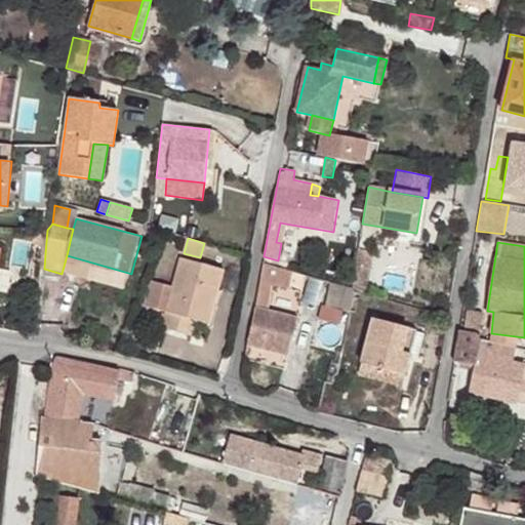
[(372,251),(358,248),(355,265),(369,268),(372,251)]
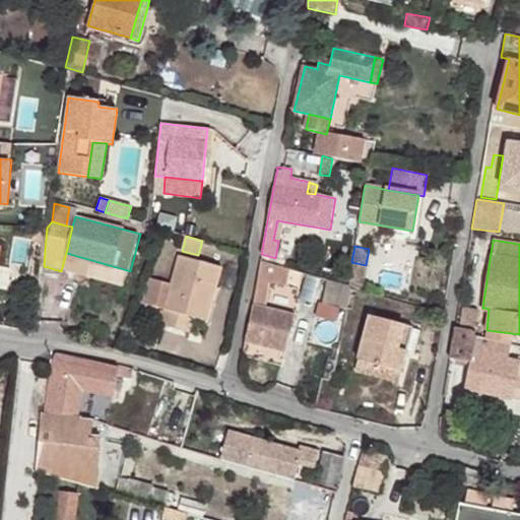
[(66,253),(61,271),(124,287),(127,270),(66,253)]
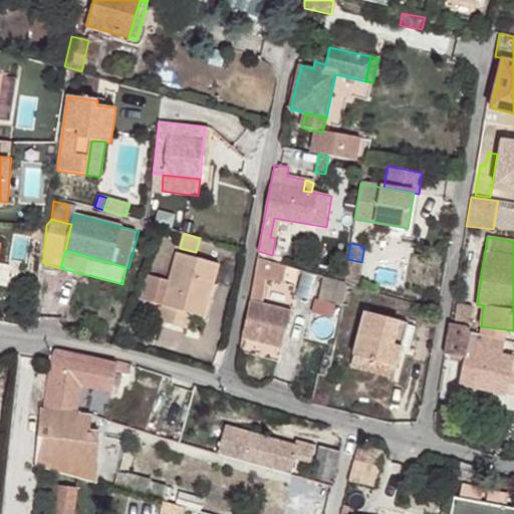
[(141,299),(163,306),(159,320),(173,324),(177,309),(193,314),(204,317),(219,264),(178,253),(170,279),(148,273),(141,299)]
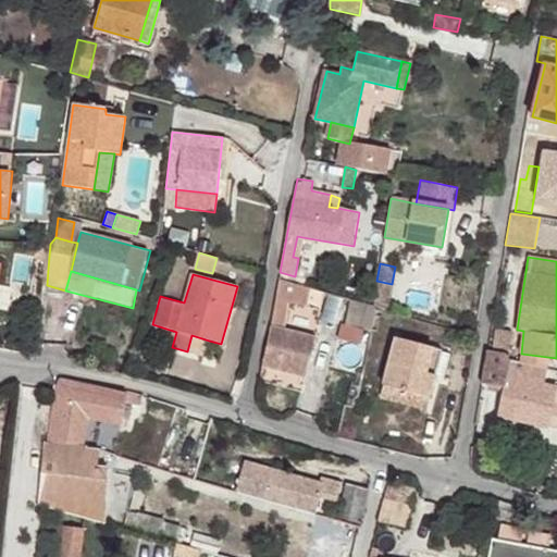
[(309,288),(279,279),(274,301),(287,304),(306,306),(309,288)]
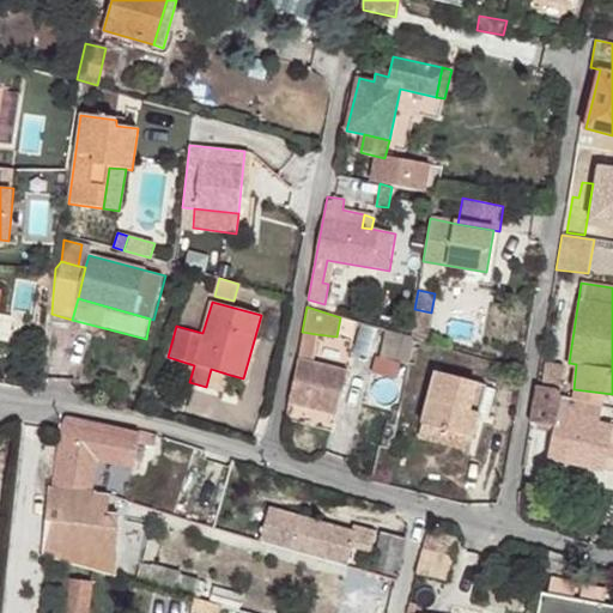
[(431,313),(414,309),(411,338),(426,343),(432,313),(431,313)]
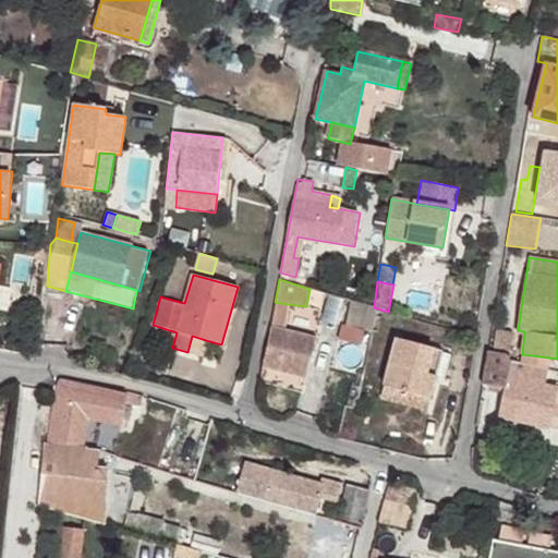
[(270,327),(282,330),(288,304),(275,302),(270,325),(270,327)]
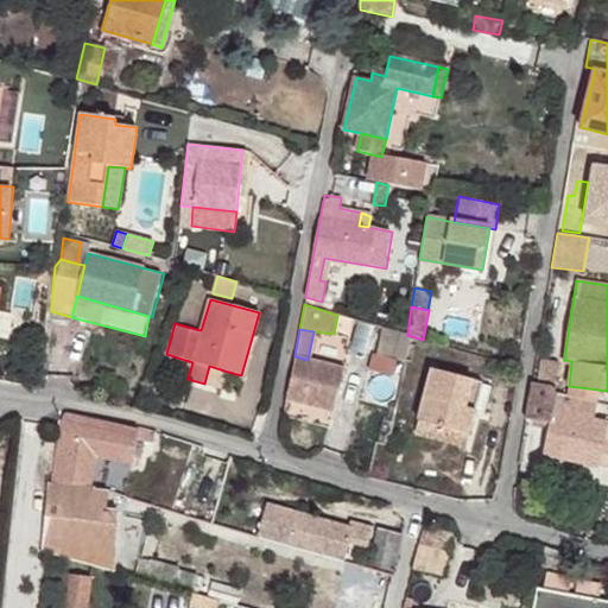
[(292,375),(286,400),(334,412),(343,369),(308,360),(295,356),(292,375)]
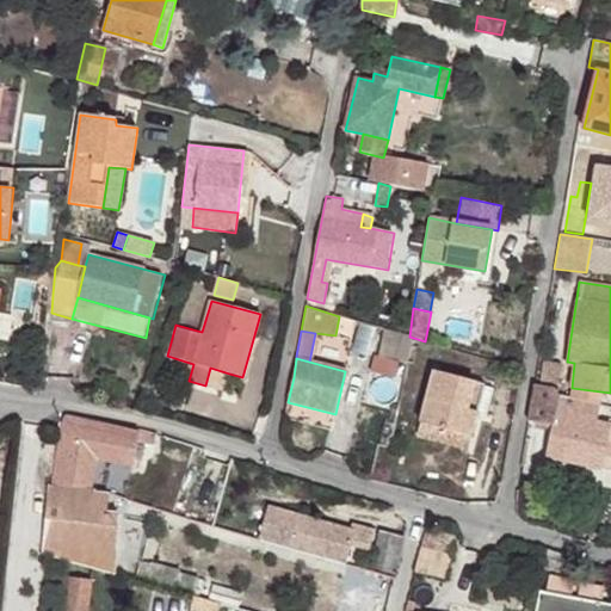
[(555,389),(559,363),(544,360),(539,386),(555,389)]
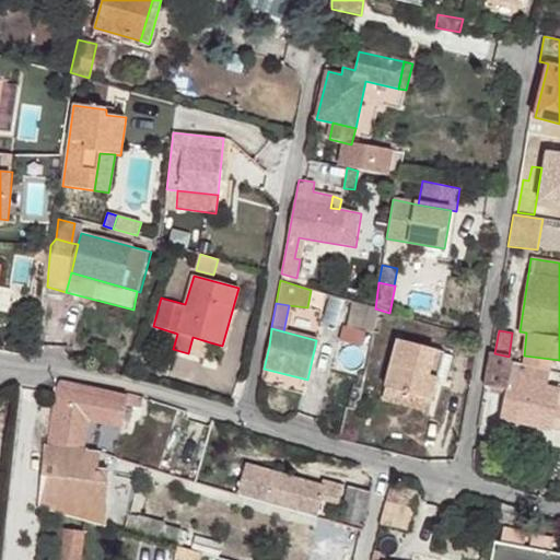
[(193,337),(188,353),(206,359),(210,342),(193,337)]
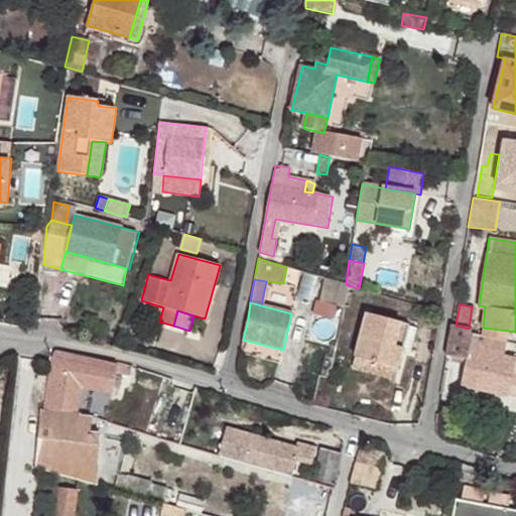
[(367,312),(355,357),(399,369),(404,348),(411,350),(417,328),(409,326),(409,325),(367,312)]
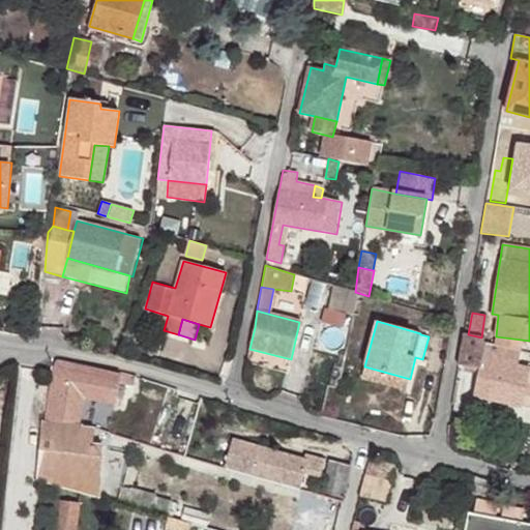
[(463,333),(458,365),(479,370),(474,395),(529,407),(529,370),(517,366),(519,350),(483,343),(483,339),(481,339),(481,337),(468,334),(463,333)]
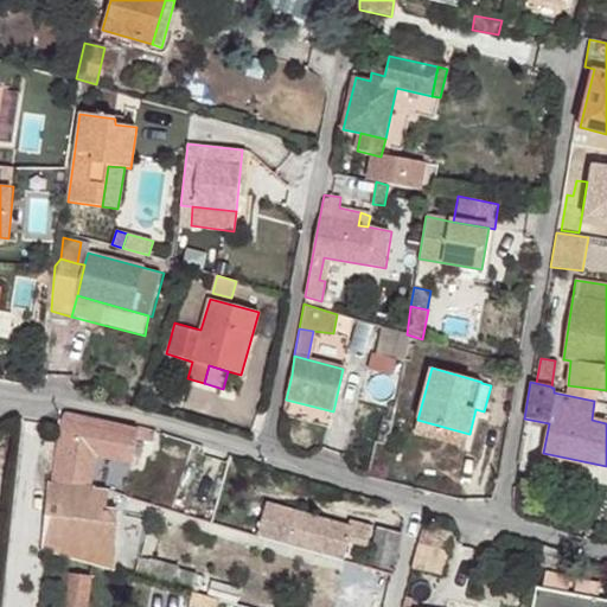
[(61,419),(55,481),(91,485),(96,457),(128,462),(133,438),(135,428),(64,413),(63,419),(61,419)]
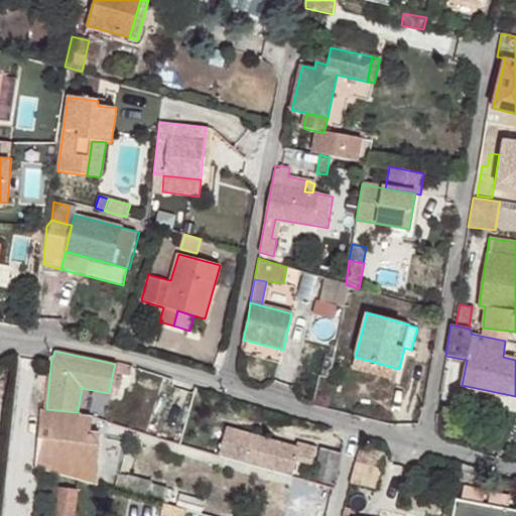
[(355,357),(352,369),(395,381),(399,369),(355,357)]
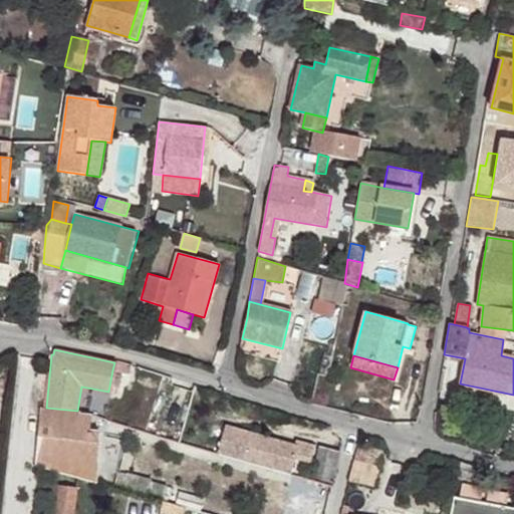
[(115,361),(114,362),(112,370),(127,373),(130,365),(115,361)]
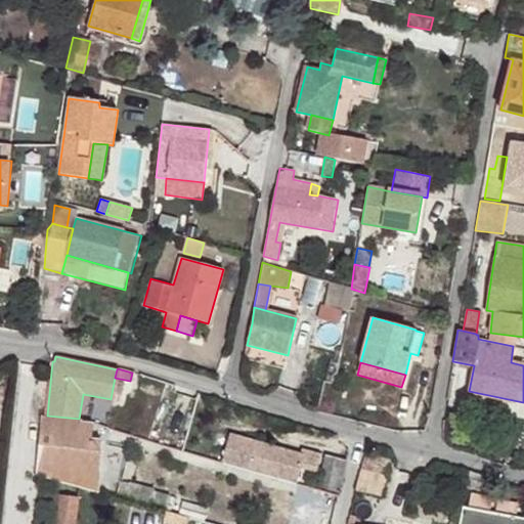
[(42,415),(35,474),(39,475),(98,491),(101,440),(91,440),(78,439),(79,419),(47,416),(42,415)]
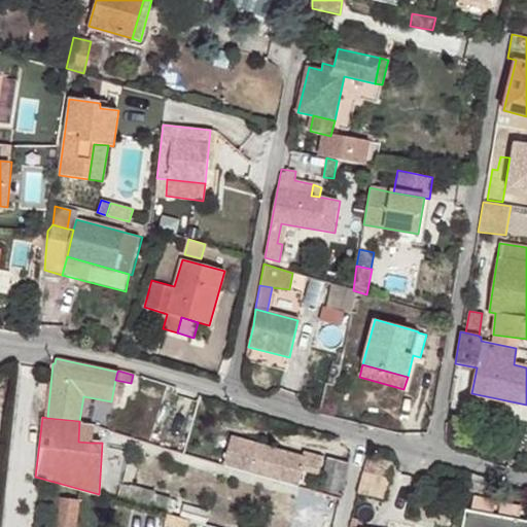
[(79,421),(78,442),(92,443),(95,423),(79,421)]
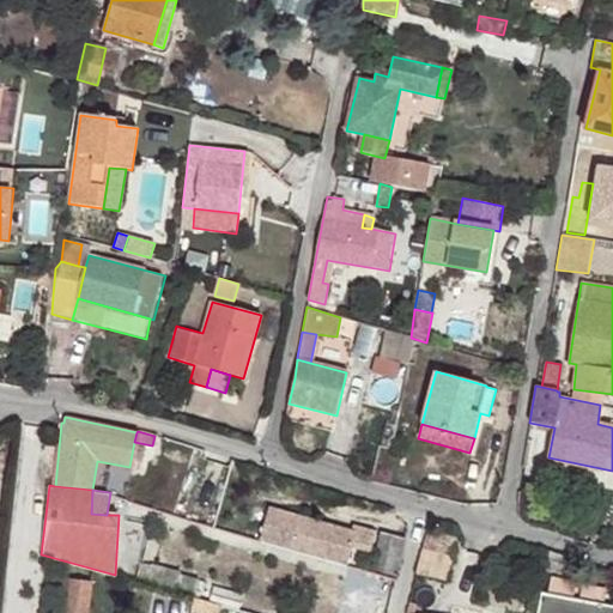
[(260,540),(346,565),(351,547),(356,533),(351,532),(269,509),(260,540)]
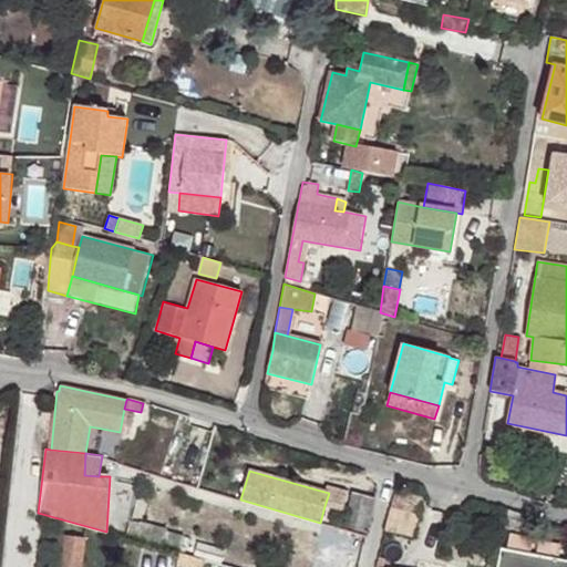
[(329,493),(325,506),(343,511),(348,493),(327,486),(325,492),(329,493)]
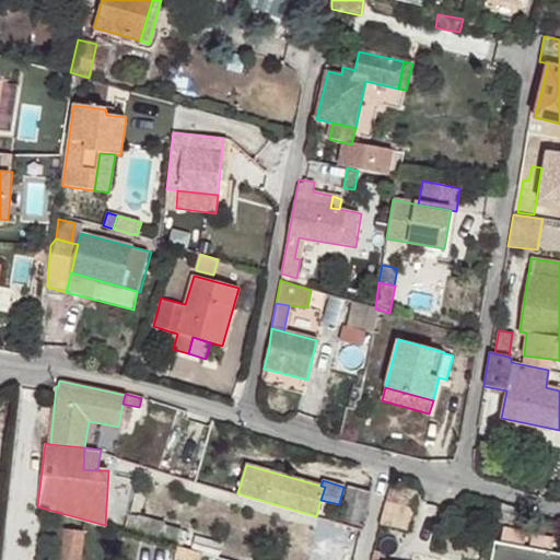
[(389,486),(381,522),(406,528),(415,492),(389,486)]
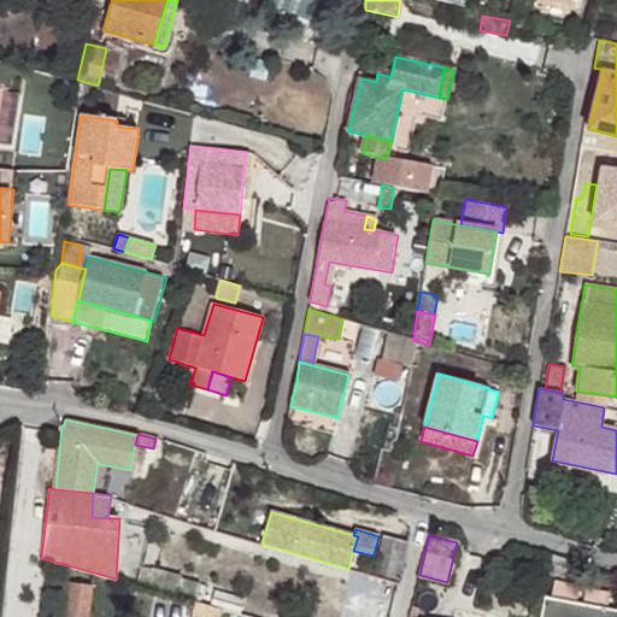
[(382,536),(374,574),(399,580),(407,542),(382,536)]
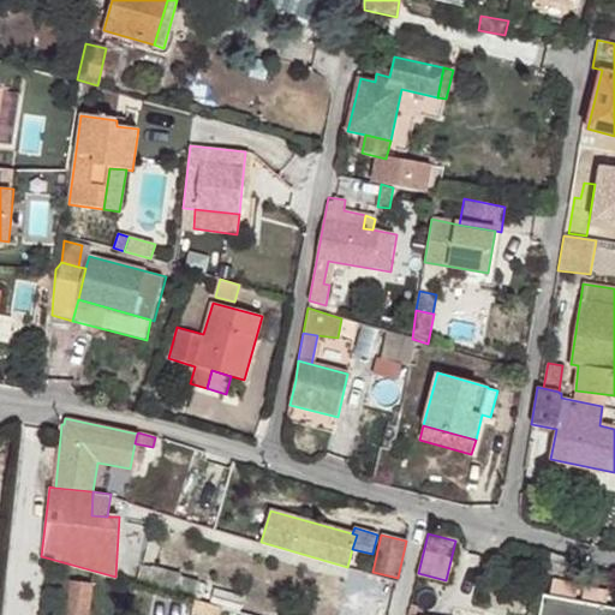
[(551,553),(550,562),(562,565),(567,566),(569,559),(551,553)]
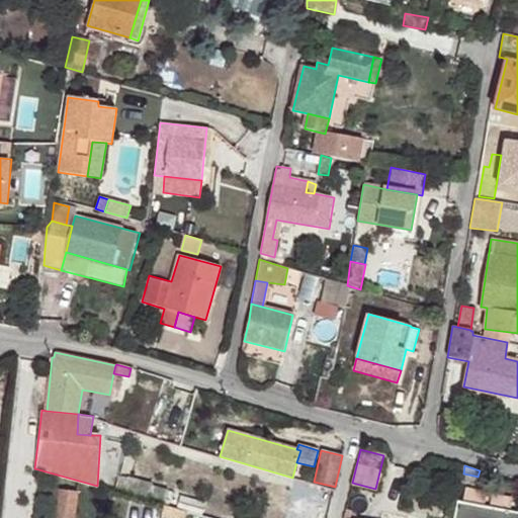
[(463,473),(461,483),(472,485),(473,476),(463,473)]
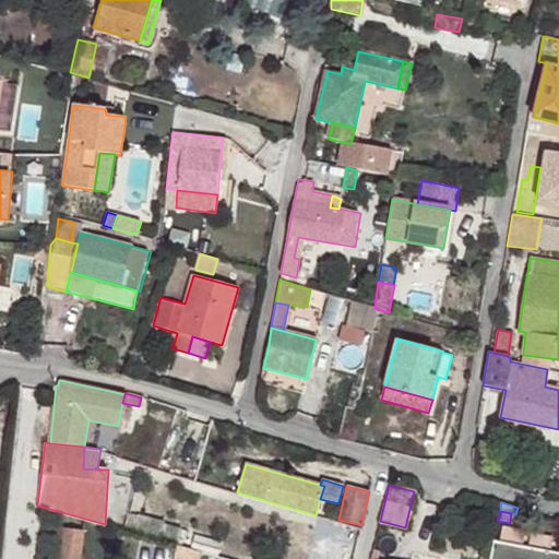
[(128,512),(123,530),(177,545),(181,530),(164,524),(165,523),(128,512)]
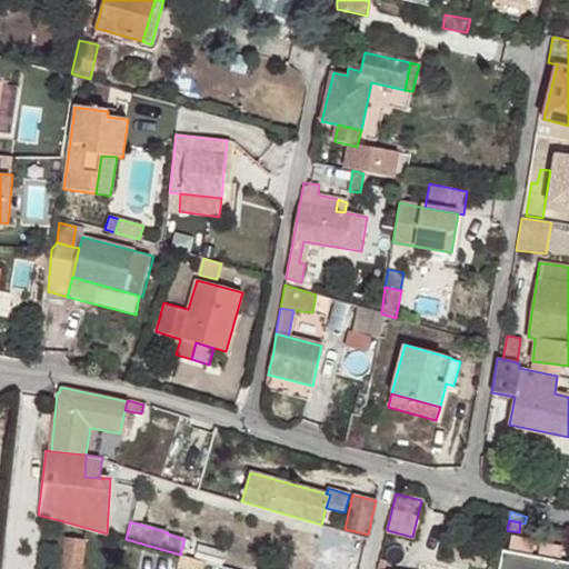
[(325,529),(311,568),(356,568),(365,542),(325,529)]
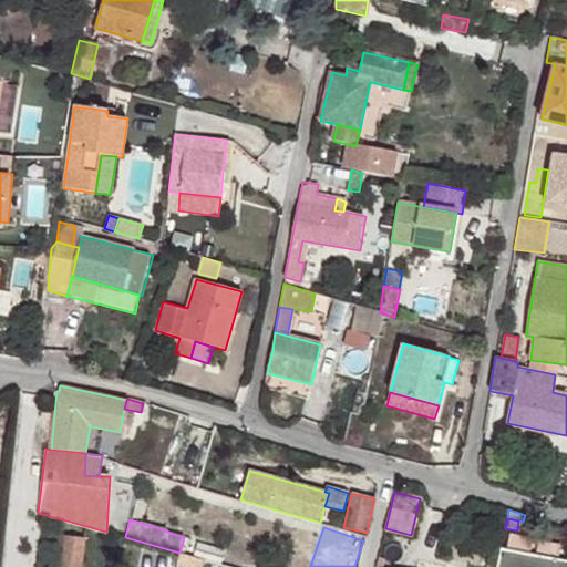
[(61,554),(64,537),(57,536),(54,554),(61,554)]
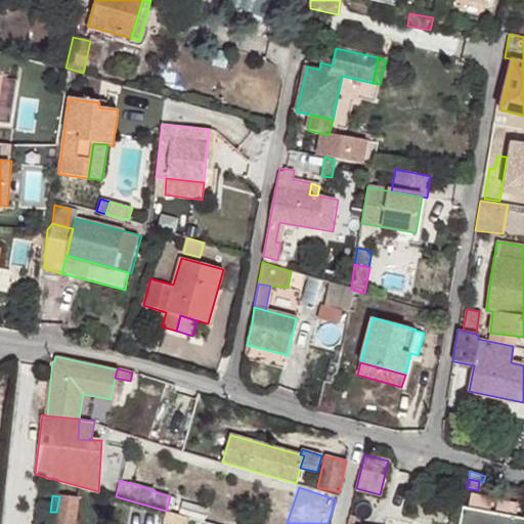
[(50,512),(48,523),(73,523),(77,498),(59,496),(56,512),(50,512)]
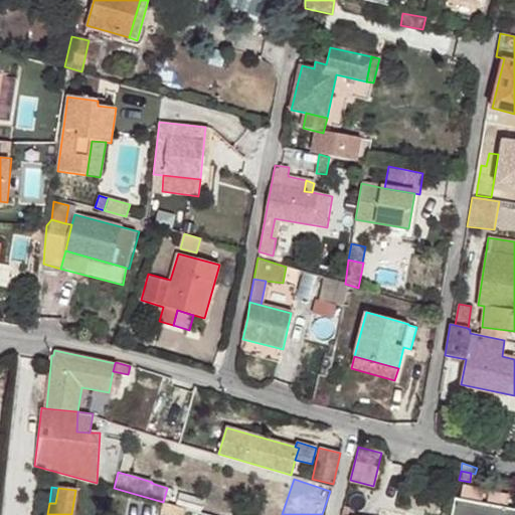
[(455,498),(451,514),(514,514),(514,509),(505,507),(507,496),(489,492),(487,504),(481,503),(483,494),(465,491),(463,500),(455,498)]
